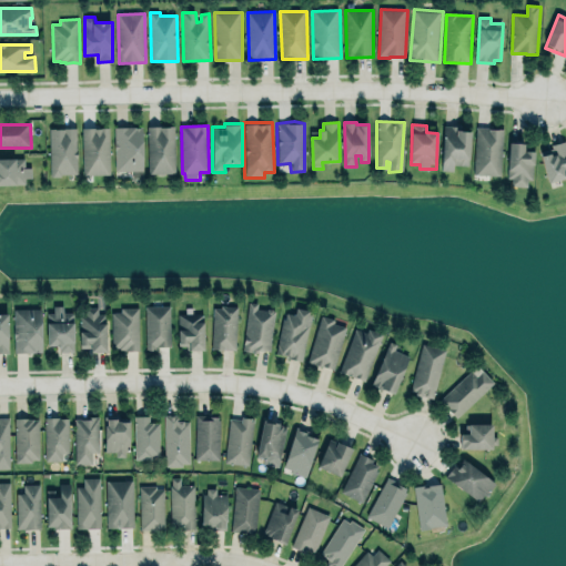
[(114,127),(144,127),(144,172),(115,173),(114,127)]
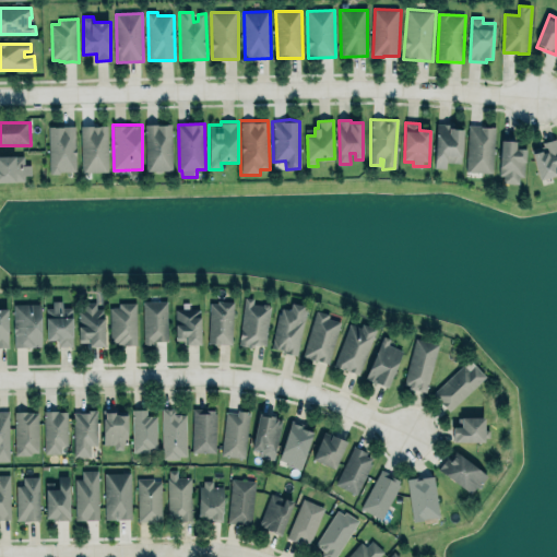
[(146,172),(174,170),(173,125),(146,125),(146,172)]
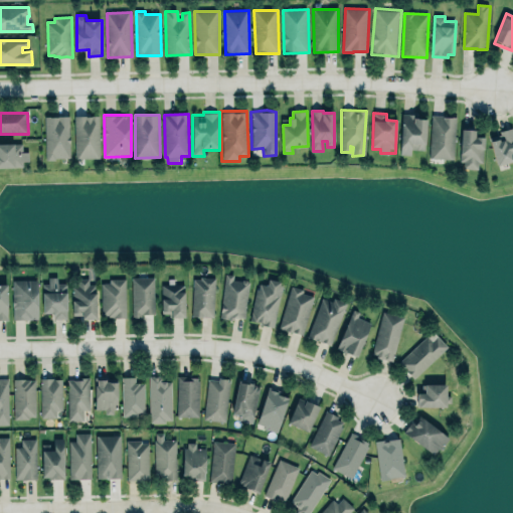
[(434,116),(431,159),(455,160),(458,117),(434,116)]
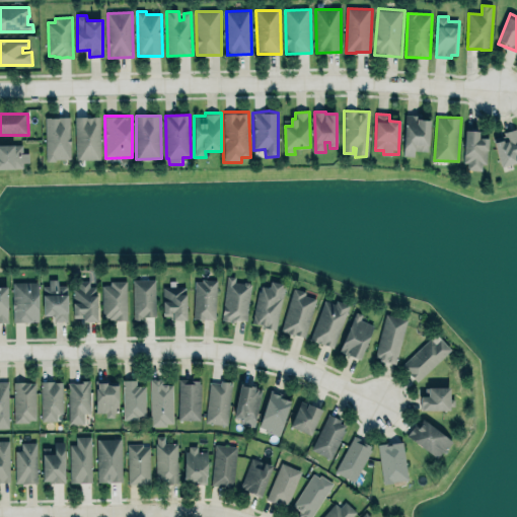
[(47,118),(48,162),(56,161),(56,159),(72,159),(71,118),(47,118)]
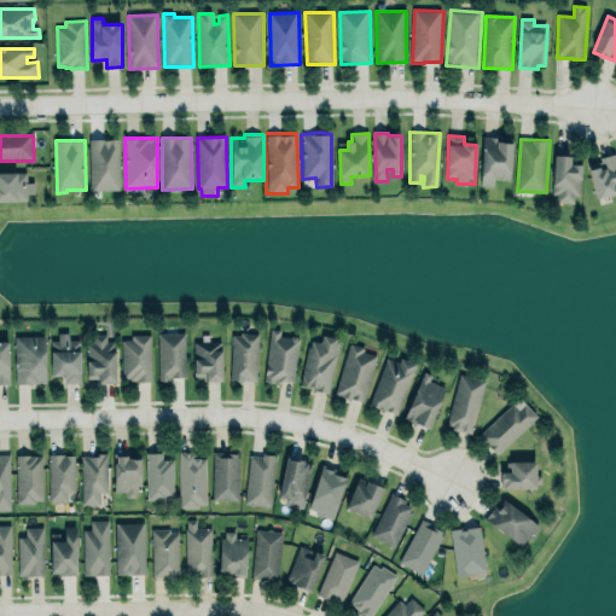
[(121,191),(120,140),(89,141),(91,192),(121,191)]
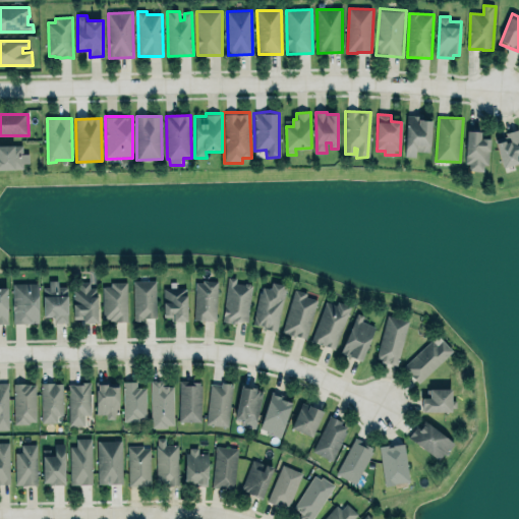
[(406,158),(416,159),(416,153),(430,153),(431,119),(407,119),(406,158)]
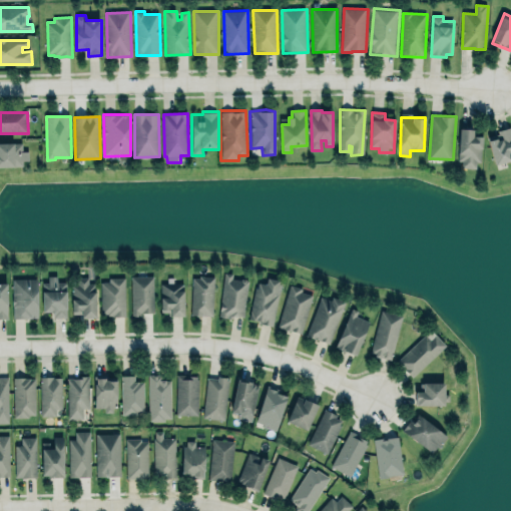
[(487,137),(497,134),(497,130),(510,127),(510,162),(495,166),(487,137)]
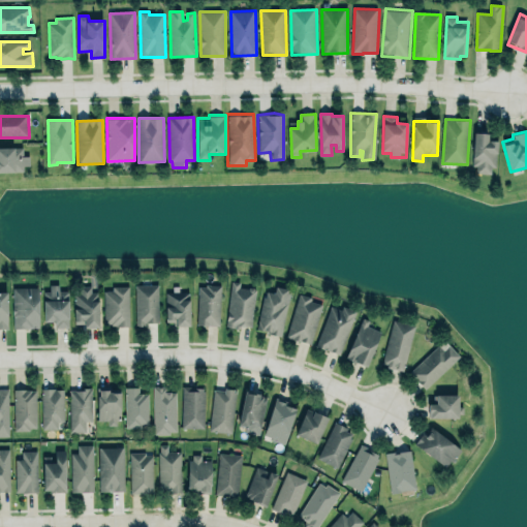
[(497,142),(489,142),(489,134),(475,134),(474,175),(496,176),(497,142)]
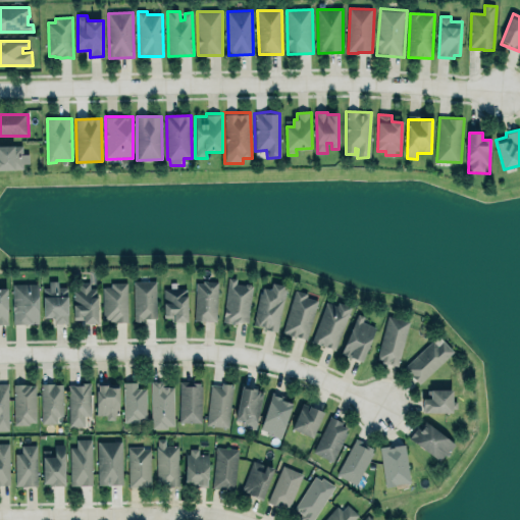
[(0,145),(14,145),(14,147),(23,147),(23,155),(30,155),(30,164),(23,164),(23,169),(0,169),(0,145)]
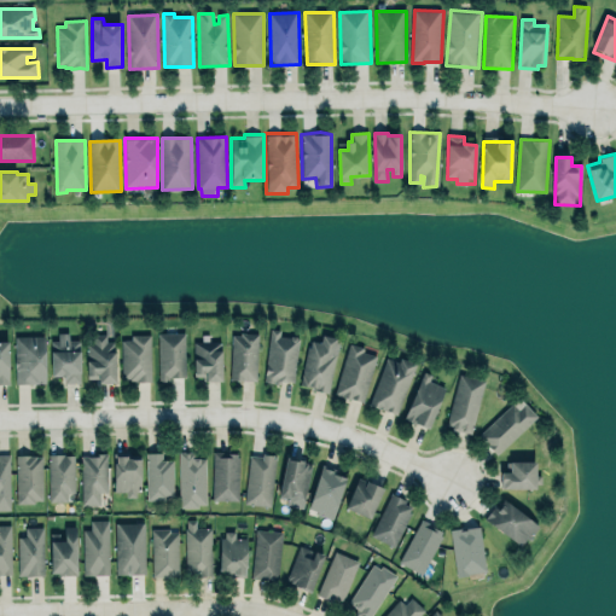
[(266,383),(296,385),(300,338),(282,337),(282,331),(271,330),(266,383)]
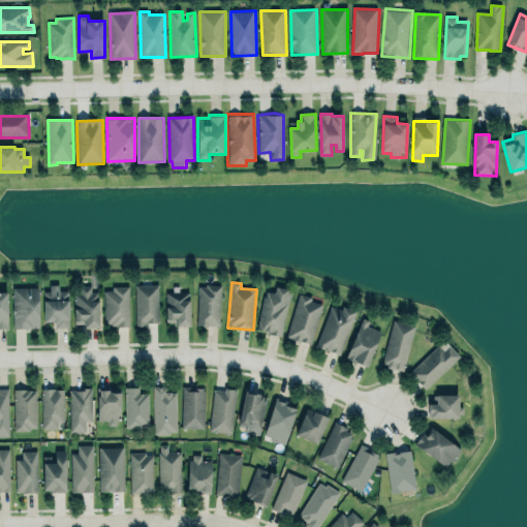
[(136,328),(148,328),(148,323),(160,323),(159,284),(135,285),(136,328)]
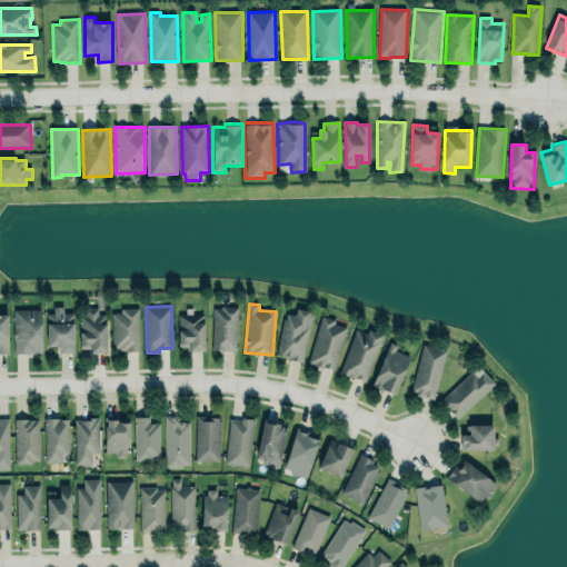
[(48,315),(55,314),(55,307),(65,307),(65,314),(75,314),(75,352),(61,352),(61,346),(48,346),(48,322),(48,315)]
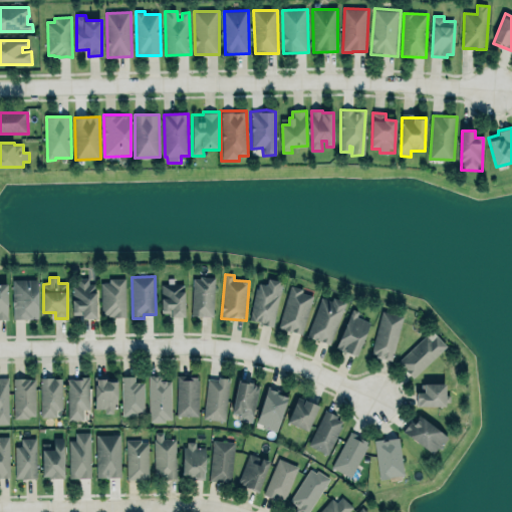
[(194,279),(192,316),(215,317),(217,277),(202,277),(201,279),(194,279)]
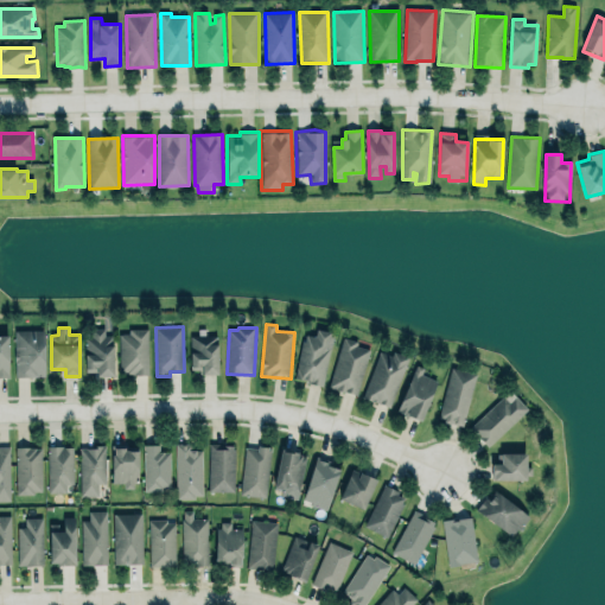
[(311,383),(324,387),(336,332),(318,329),(317,336),(307,335),(298,377),(310,380),(311,383)]
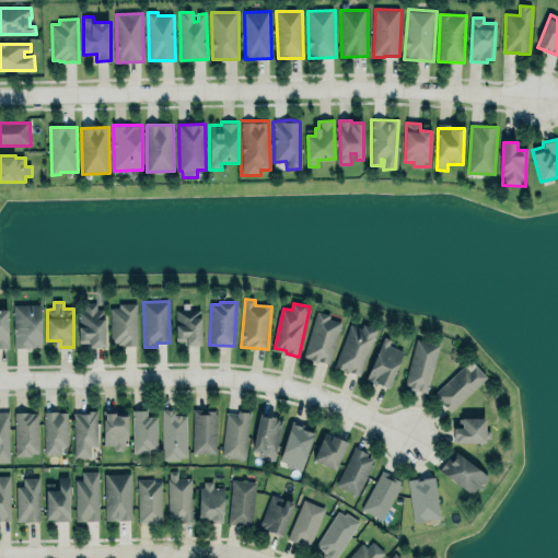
[(13,305),(42,304),(43,329),(45,332),(45,347),(15,349),(13,305)]
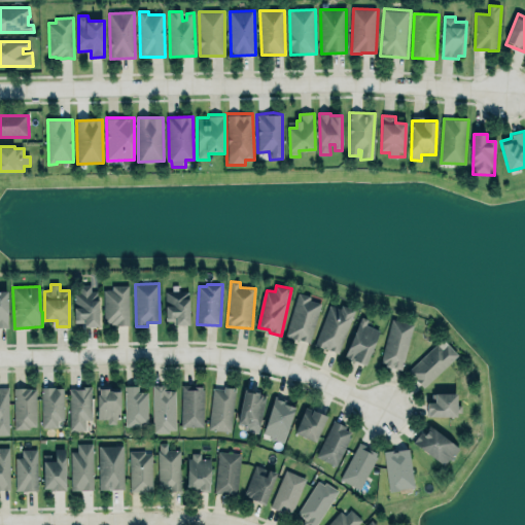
[(113,286),(130,286),(131,326),(118,326),(118,325),(111,325),(111,323),(108,323),(105,321),(105,290),(113,290),(113,286)]
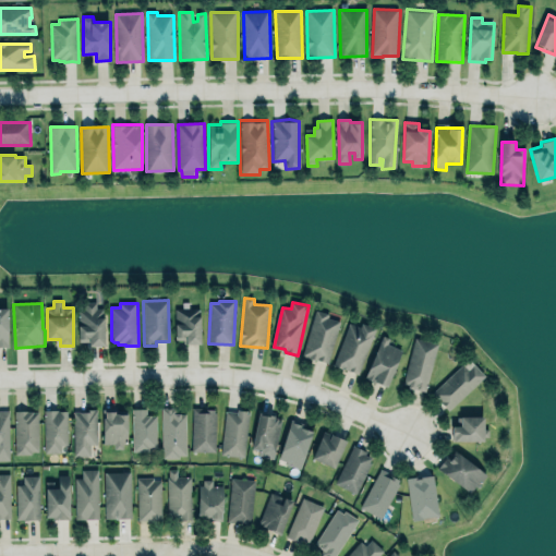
[(105,347),(105,305),(80,306),(81,343),(89,343),(89,347),(105,347)]
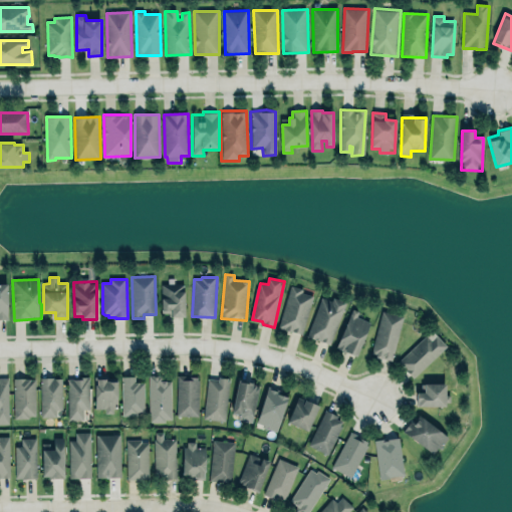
[(0,283),(7,283),(8,319),(0,319),(0,283)]
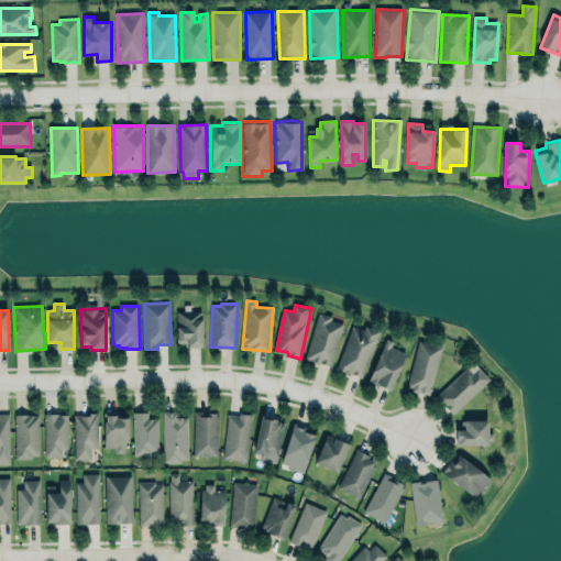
[(204,347),(202,312),(177,312),(177,348),(204,347)]
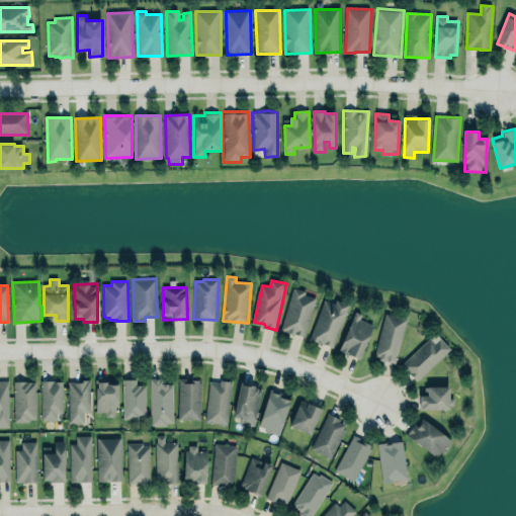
[(317,297),(293,290),(280,331),(305,338),(317,297)]
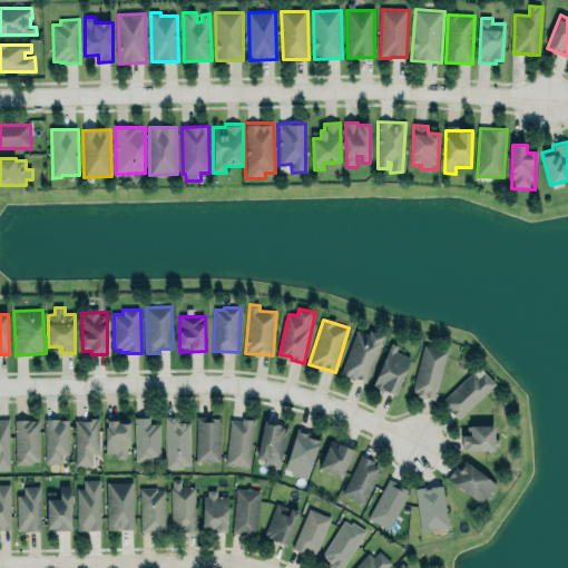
[(368,383),(385,335),(371,330),(370,334),(358,330),(341,373),(368,383)]
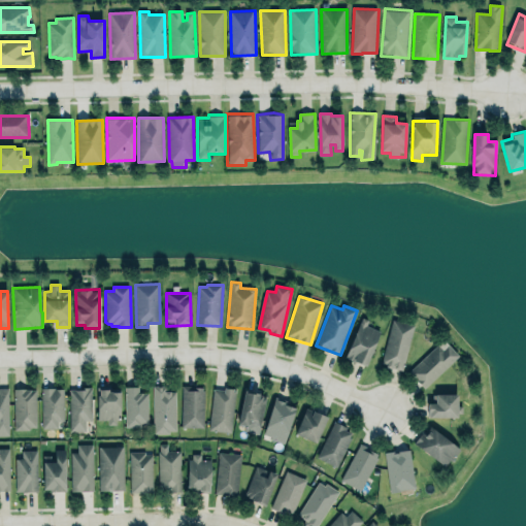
[(363,318),(370,320),(367,326),(382,331),(367,366),(347,357),(363,318)]
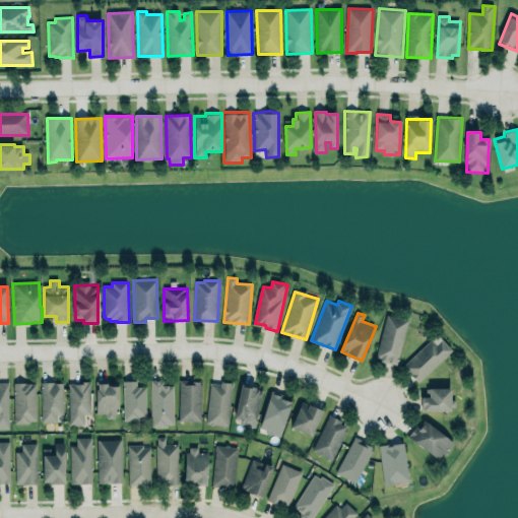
[(377,358),(382,360),(382,362),(397,366),(409,321),(388,315),(377,358)]
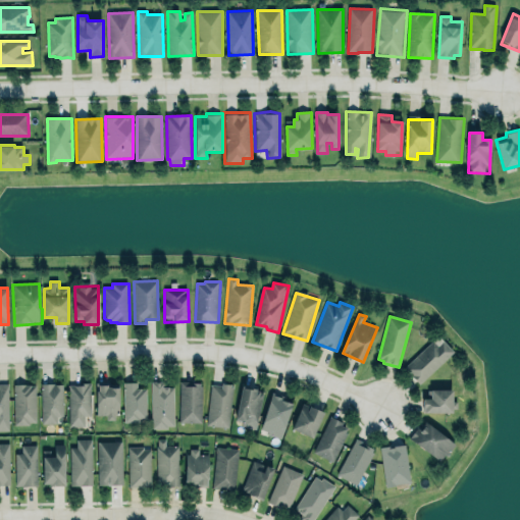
[(455,353),(438,336),(404,369),(420,385),(455,353)]
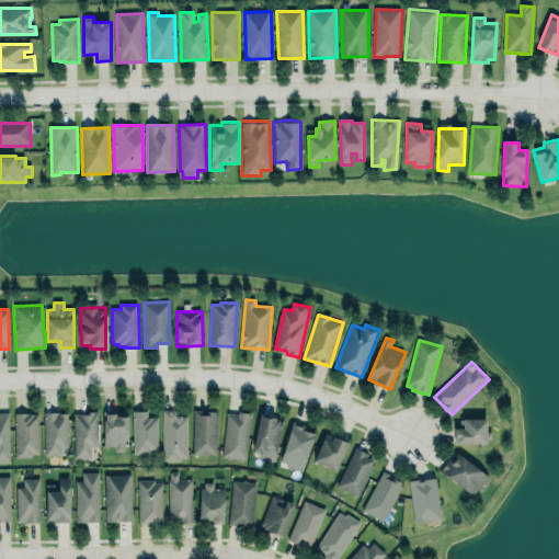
[(163,411),(178,411),(178,415),(182,415),(182,417),(189,417),(189,458),(181,458),(181,461),(164,461),(163,411)]
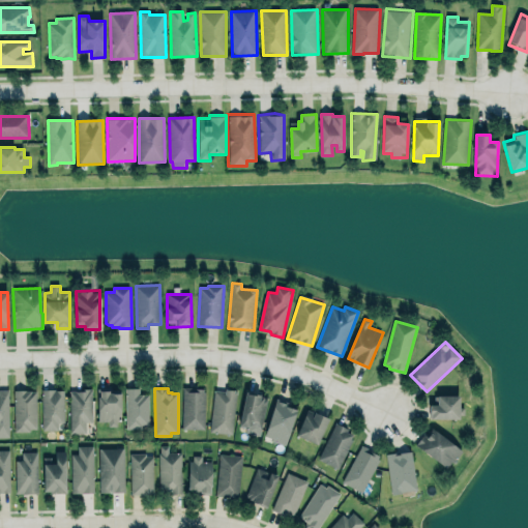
[(215,389),(225,390),(226,388),(240,389),(234,437),(209,434),(215,389)]
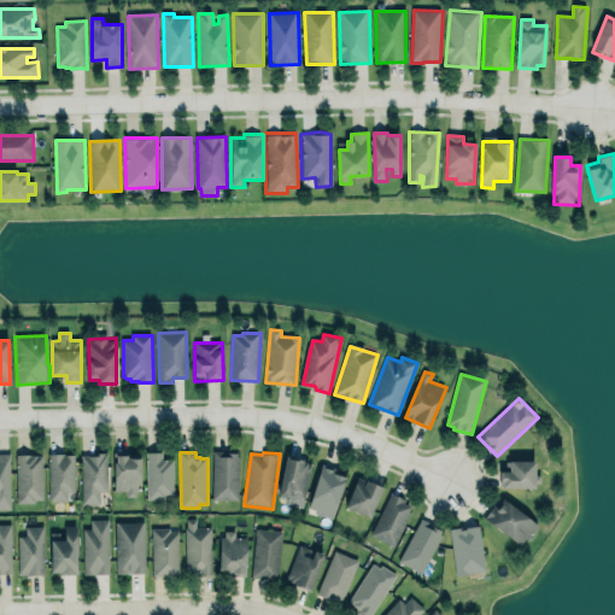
[(163,454),(147,454),(147,499),(174,499),(174,461),(163,461),(163,454)]
